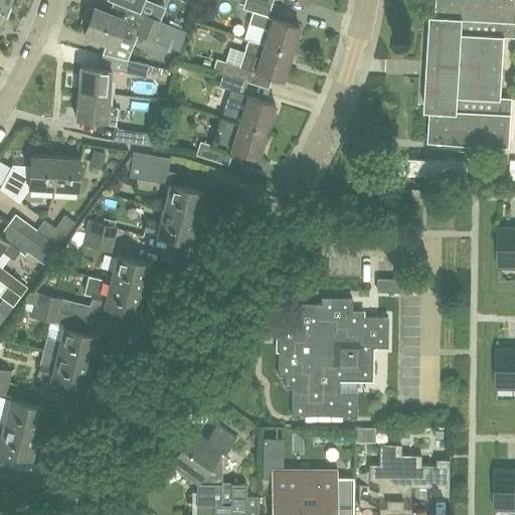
[(292,52),(300,27),(268,16),(272,4),(260,0),(244,0),(242,8),(252,11),(248,24),(268,30),(264,43),(292,52)]
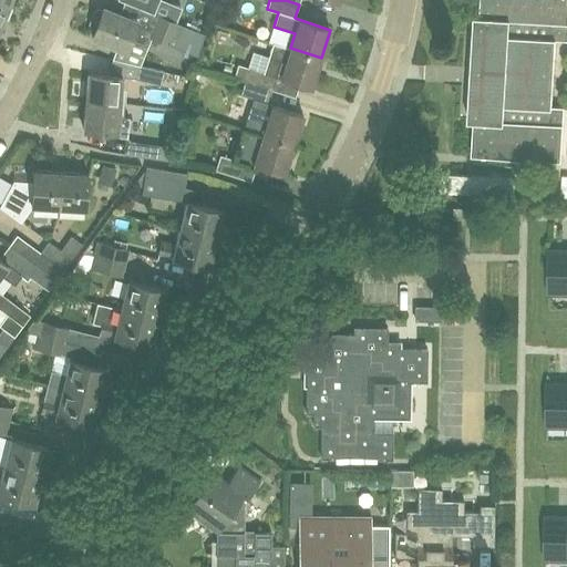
[(566,22),(566,0),(480,0),(471,155),(560,161),(564,106),(550,105),(556,22),(566,22)]
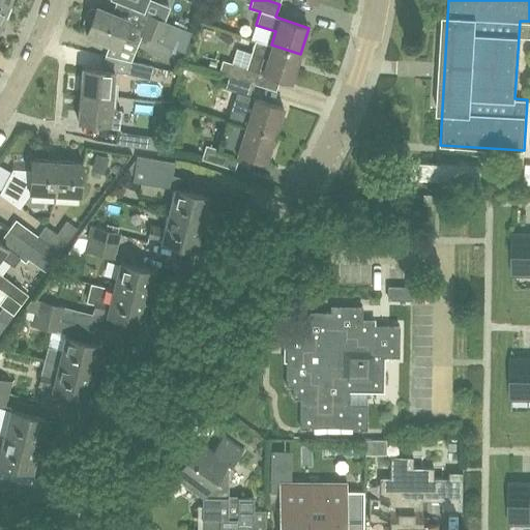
[(96,7),(95,10),(92,9),(88,11),(84,22),(86,25),(89,27),(86,34),(117,47),(120,39),(138,43),(141,36),(144,26),(96,7)]
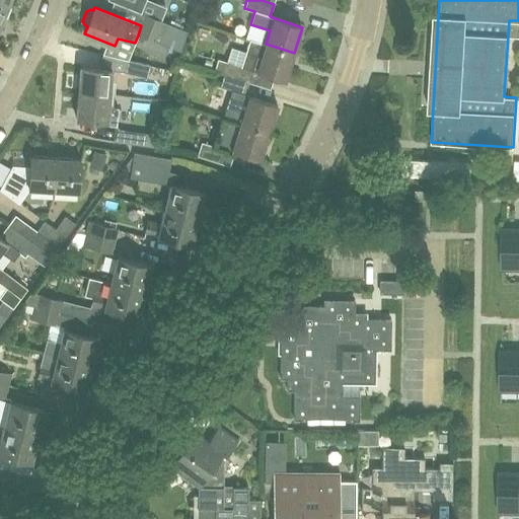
[(193,20),(200,22),(203,15),(196,12),(193,20)]
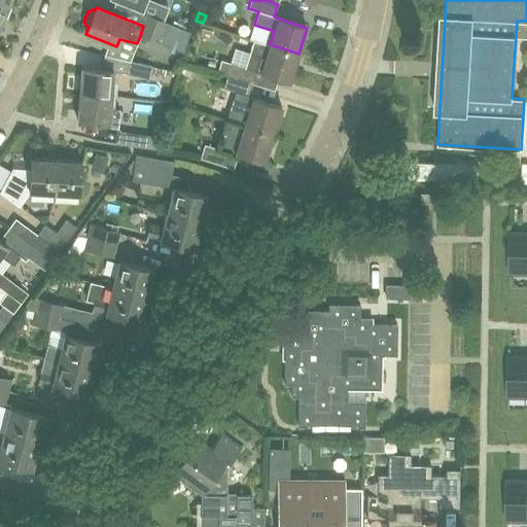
[(159,43),(167,22),(147,14),(143,26),(140,36),(159,43)]
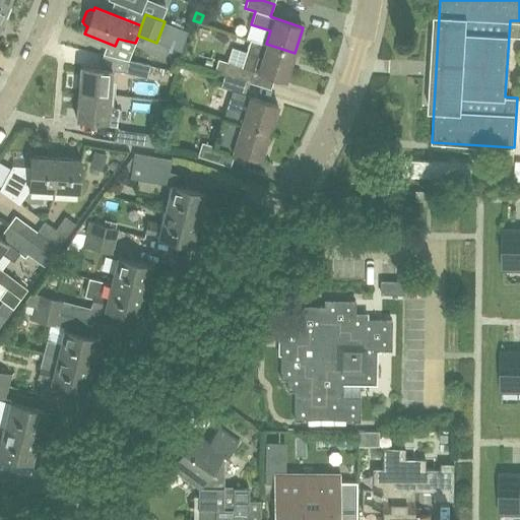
[(218,59),(214,71),(250,81),(254,69),(275,76),(285,79),(295,53),(266,44),(250,39),(246,51),(246,52),(242,66),(218,59)]
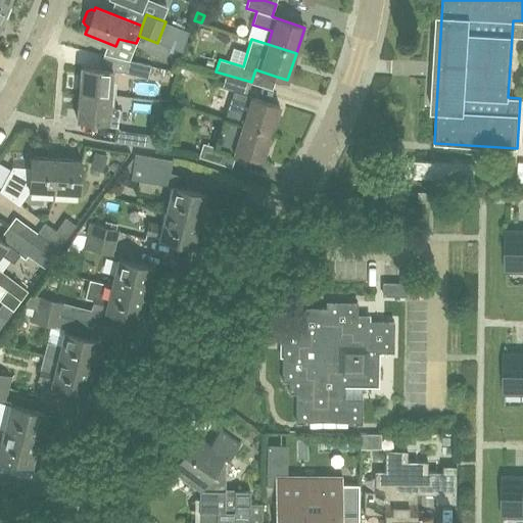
[(148,79),(151,66),(128,60),(125,73),(148,79)]
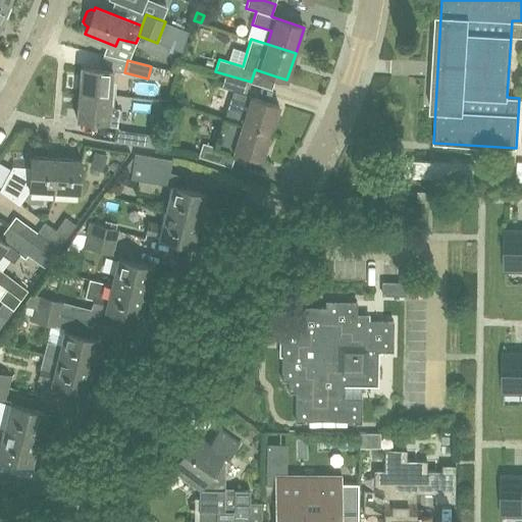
[(109,95),(111,69),(81,66),(79,92),(109,95)]
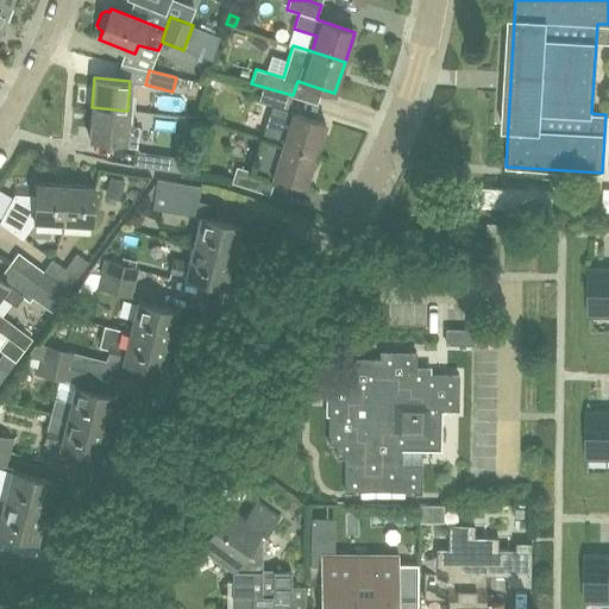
[(288,112),(292,96),(293,95),(251,83),(262,87),(258,101),(288,112)]
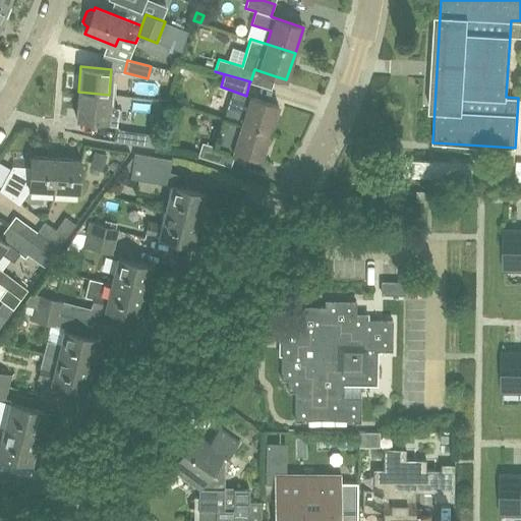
[(117,126),(118,108),(108,107),(109,95),(78,92),(76,119),(107,121),(106,125),(117,126)]
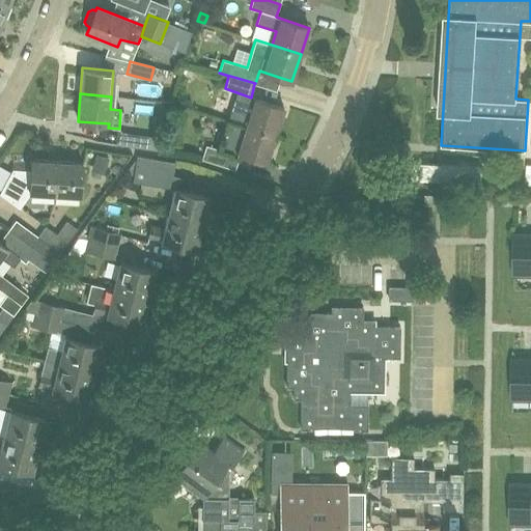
[(275,134),(284,106),(254,96),(245,124),(275,134)]
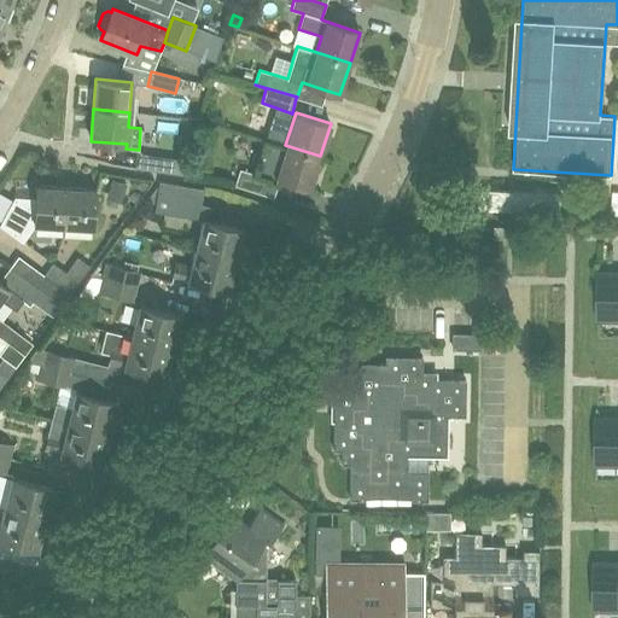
[(285,146),(266,140),(255,175),(240,170),(235,185),(273,197),(279,178),(310,188),(320,156),(285,145),(285,146)]
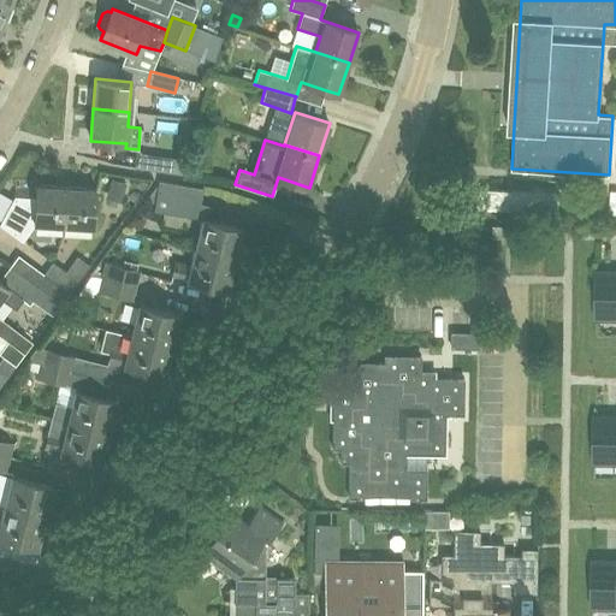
[(177,173),(178,161),(141,157),(140,169),(177,173)]
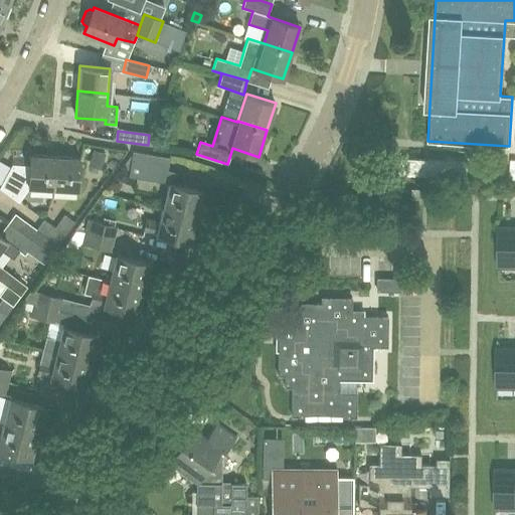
[(175,185),(177,173),(166,171),(169,158),(132,152),(128,177),(137,179),(135,190),(153,193),(154,181),(167,183),(162,208),(195,216),(201,191),(175,185)]
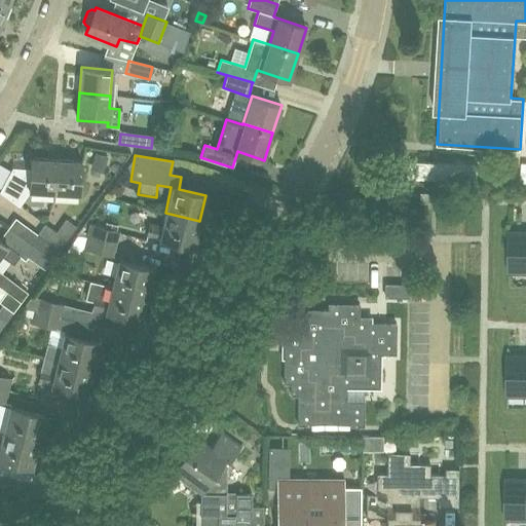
[(52,193),(54,160),(30,158),(29,170),(11,168),(0,189),(0,192),(17,205),(28,192),(52,193)]
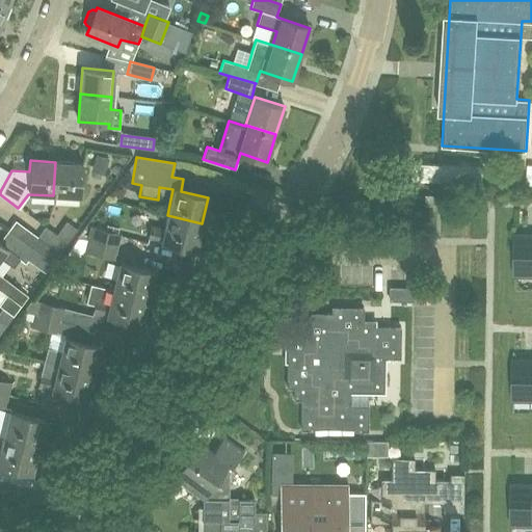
[(79,197),(81,164),(55,162),(53,195),(79,197)]
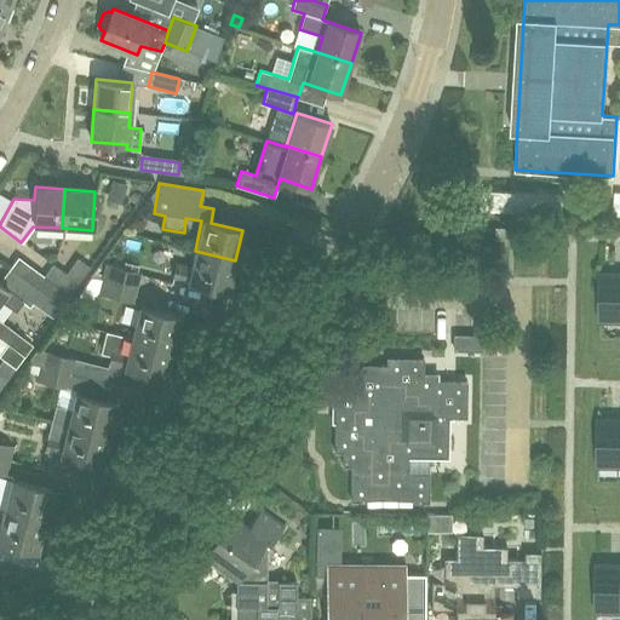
[(562,216),(563,197),(563,195),(510,191),(475,190),(474,210),(562,216)]
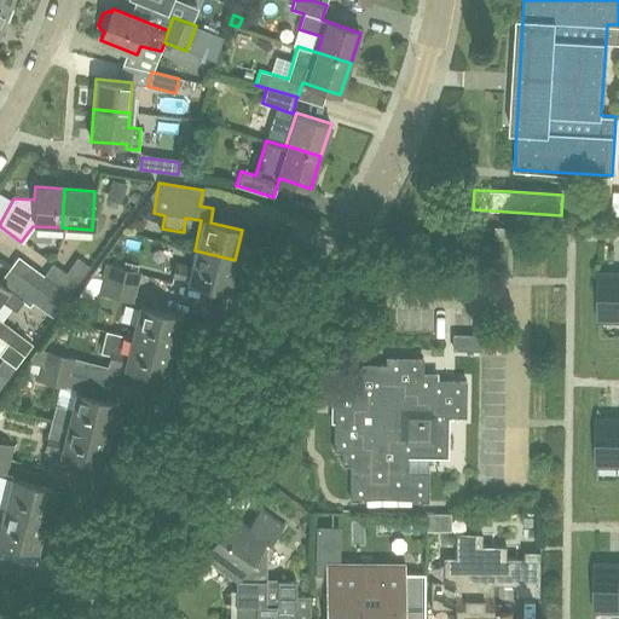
[(229,290),(235,260),(195,250),(191,266),(175,262),(172,277),(229,290)]
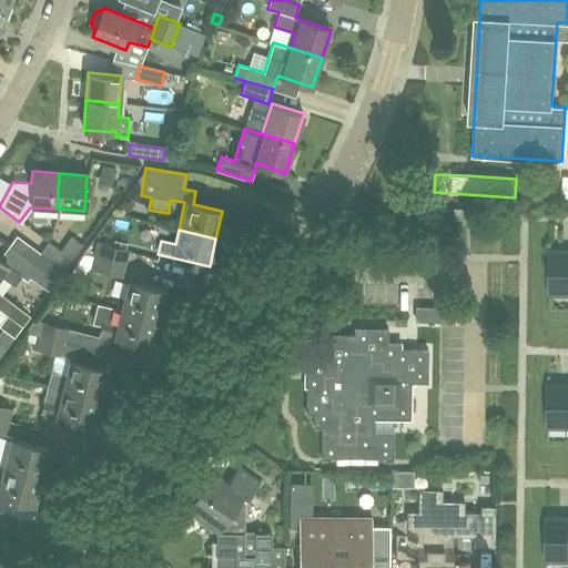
[(34,262),(58,279),(62,272),(82,244),(71,236),(61,251),(49,242),(34,262)]
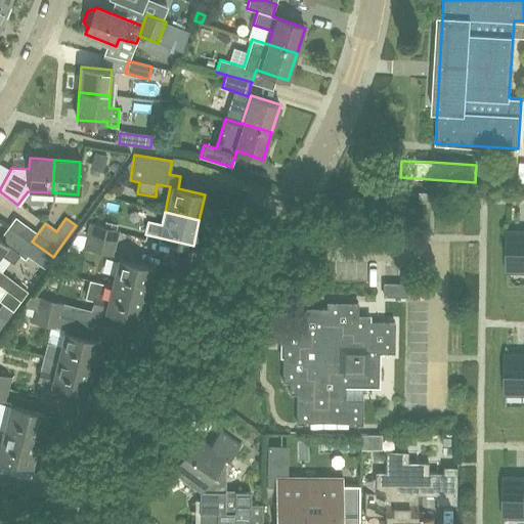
[(115,244),(118,231),(92,225),(89,237),(115,244)]
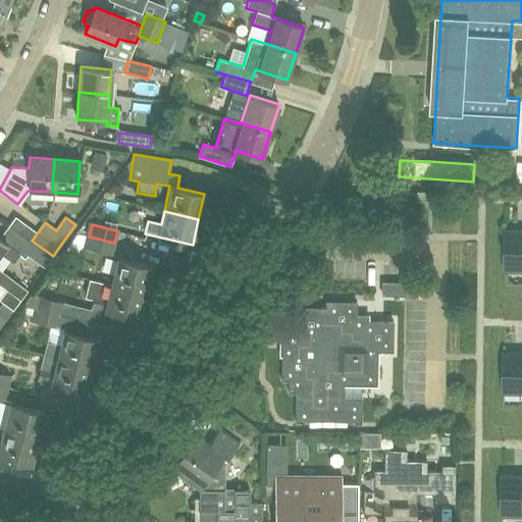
[(521,269),(521,228),(506,229),(506,270),(521,269)]
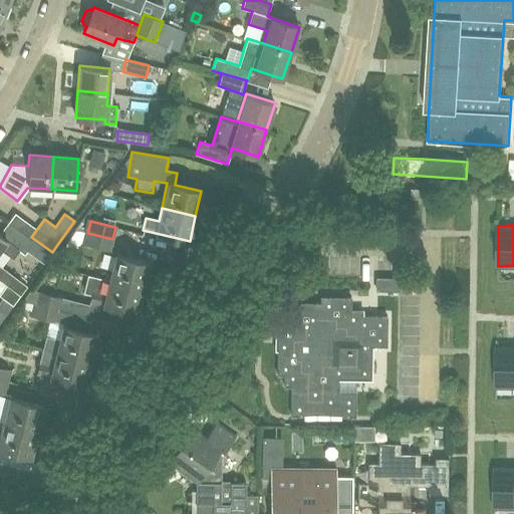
[(13,258),(21,247),(1,232),(0,233),(0,248),(0,249),(13,258)]
